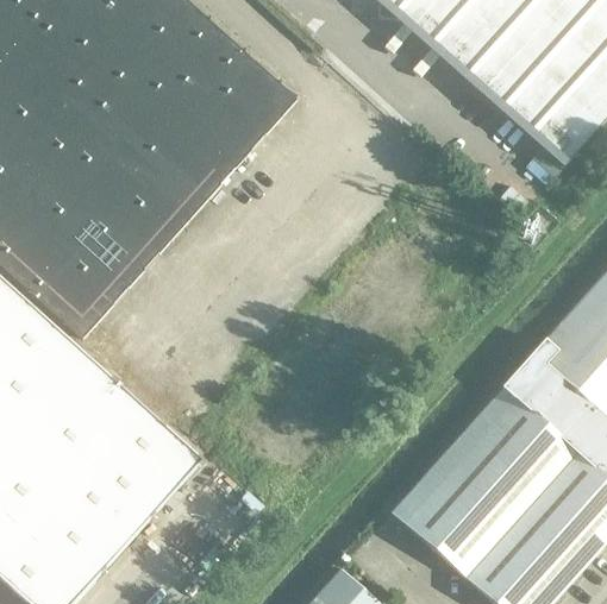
[(0,265),(81,339),(295,99),(185,0),(0,0),(0,265)]
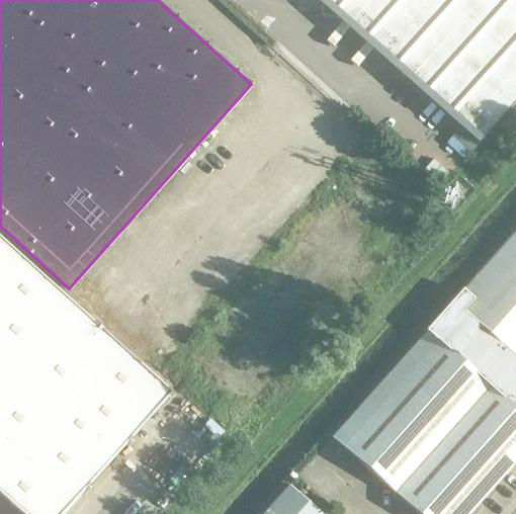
[(321,0),(480,141),(515,100),(515,0),(321,0)]
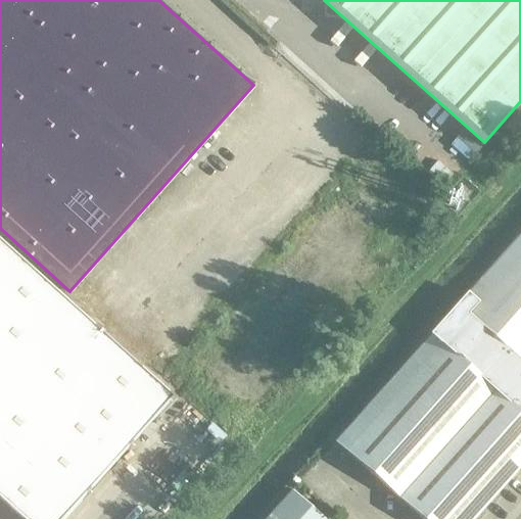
[(58,518),(172,393),(0,239),(0,497),(25,518),(58,518)]
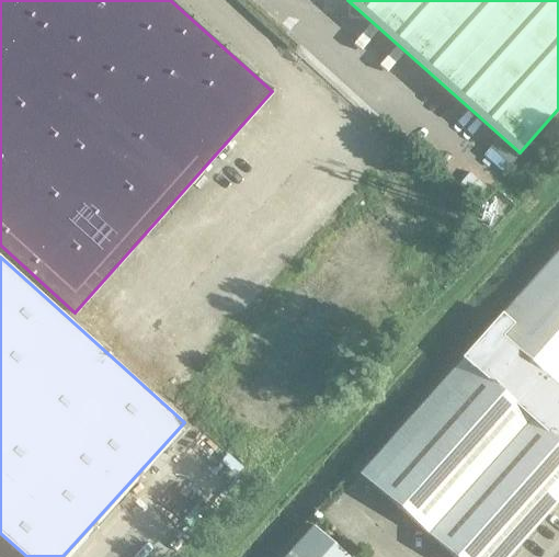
[(372,481),(455,556),(503,556),(558,496),(558,271),(511,325),(499,314),(460,357),(472,368),(372,481)]
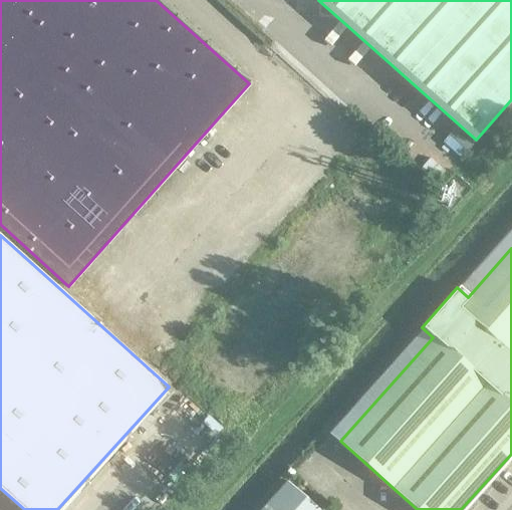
[(319,509),(285,479),(258,509),(319,509)]
